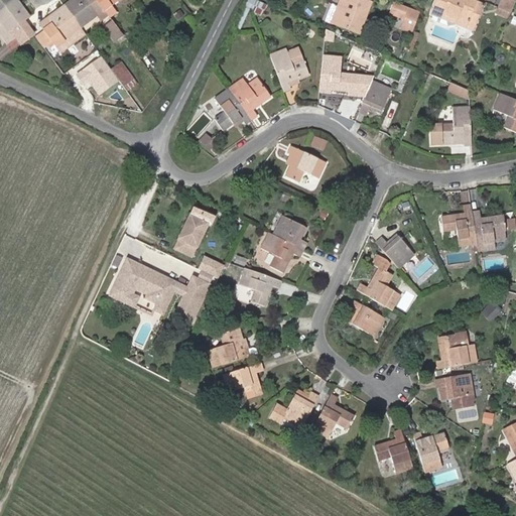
[(15,0),(0,11),(0,29),(5,26),(13,37),(15,36),(28,26),(24,21),(29,17),(16,0),(15,0)]
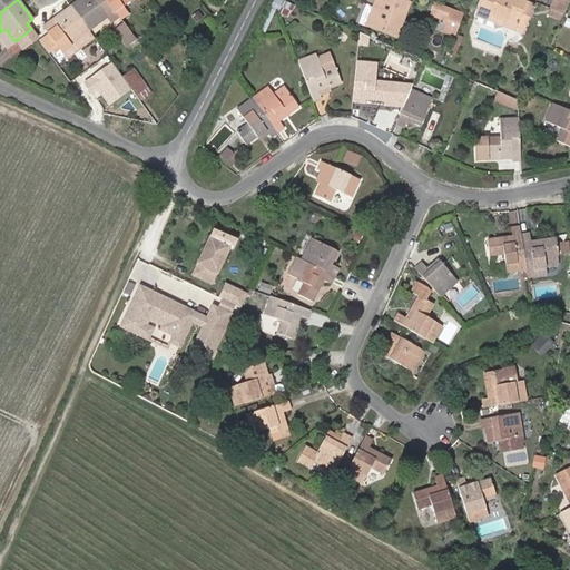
[(0,0),(0,12),(17,0),(0,0)]
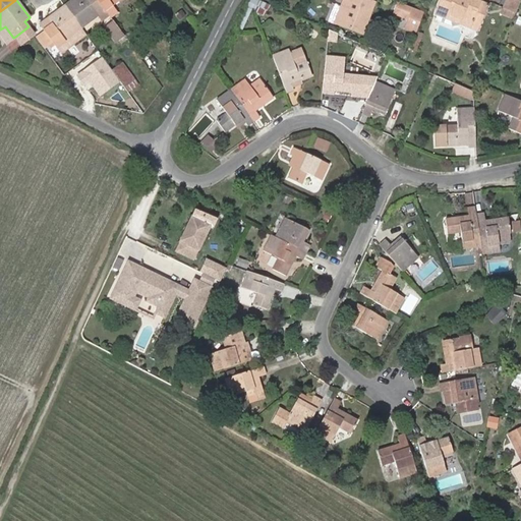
[(105,9),(98,0),(74,0),(66,6),(68,10),(81,29),(98,16),(101,20),(109,15),(105,9)]
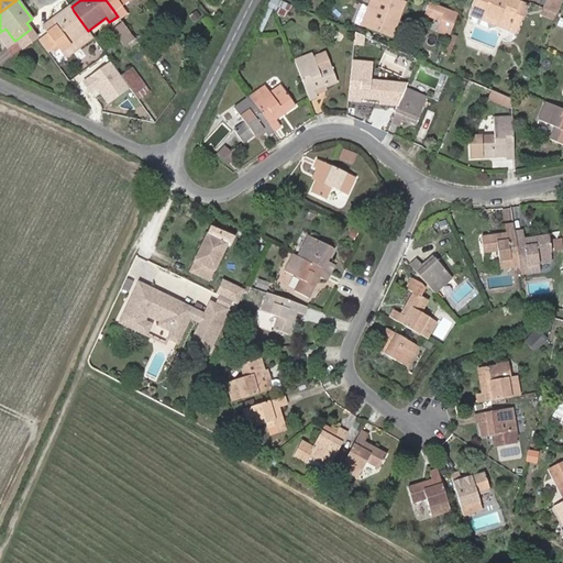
[(130,0),(106,0),(113,10),(119,4),(121,7),(130,0)]
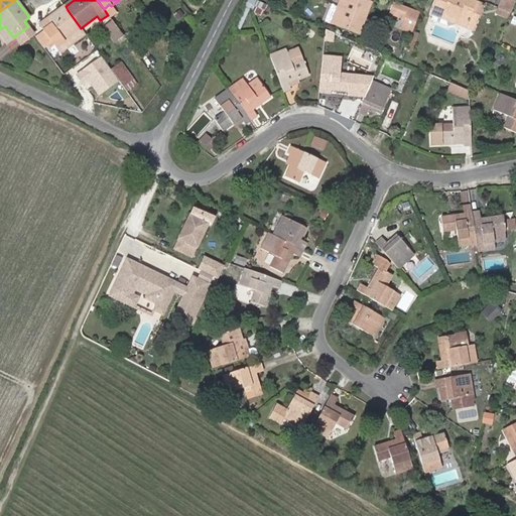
[(269,5),(255,0),(248,0),(251,6),(255,16),(264,13),(269,5)]
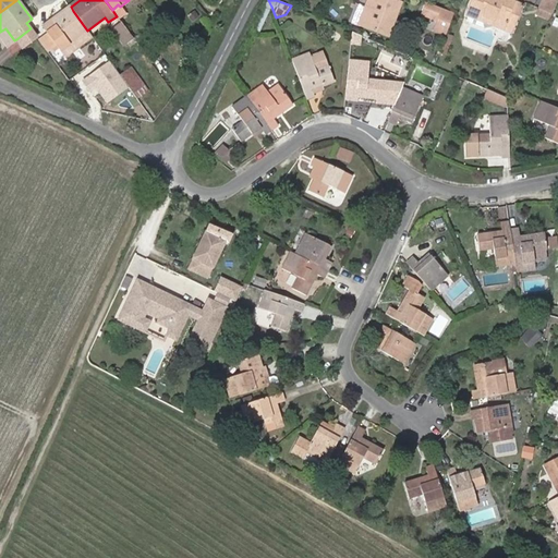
[(371,14),(365,28),(388,37),(402,2),(397,0),(368,0),(364,12),(371,14)]
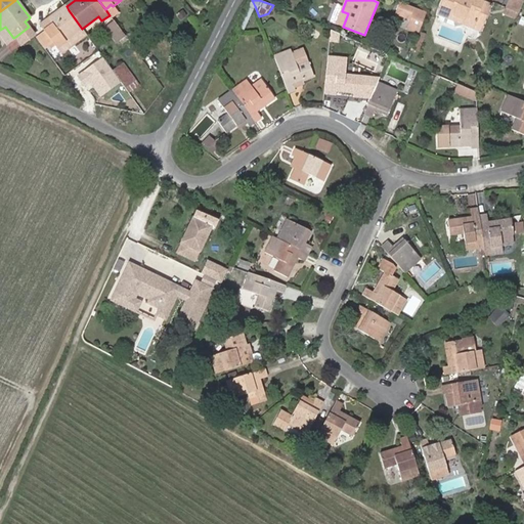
[(452,15),(445,12),(449,1),(446,0),(443,0),(438,13),(455,20),(457,16),(452,15)]
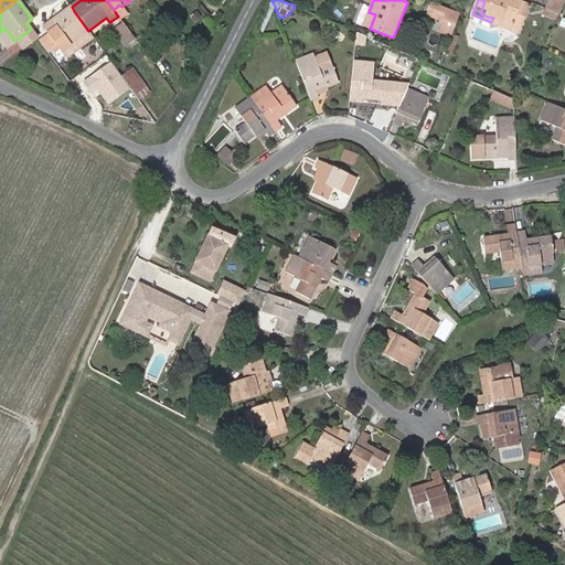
[(515,18),(524,21),(530,6),(514,0),(481,0),(484,1),(480,13),(488,17),(493,18),(491,22),(511,30),(513,25),(515,18)]
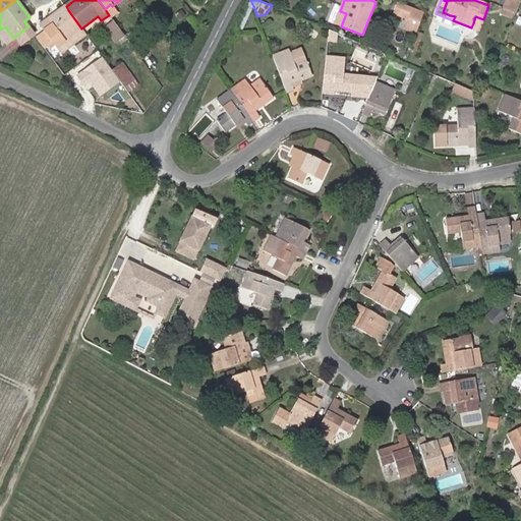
[(507,0),(504,7),(514,11),(518,0),(507,0)]
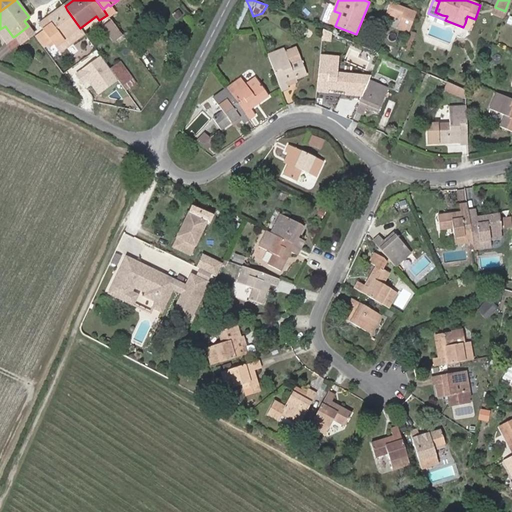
[(408,33),(417,12),(411,10),(392,2),(387,13),(402,19),(398,29),(408,33)]
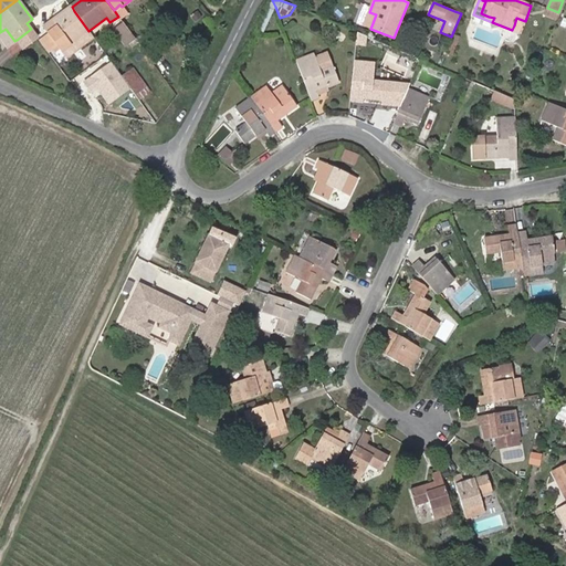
[(118,17),(119,19),(126,13),(122,7),(119,4),(114,10),(118,17)]
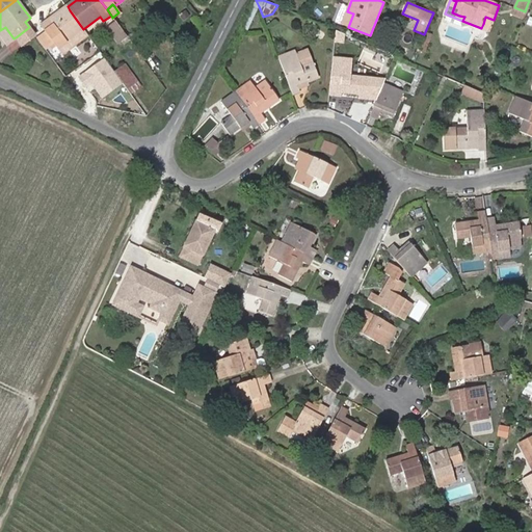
[(68,6),(49,20),(53,25),(38,36),(48,48),(54,43),(63,54),(87,35),(83,29),(70,10),(68,6)]
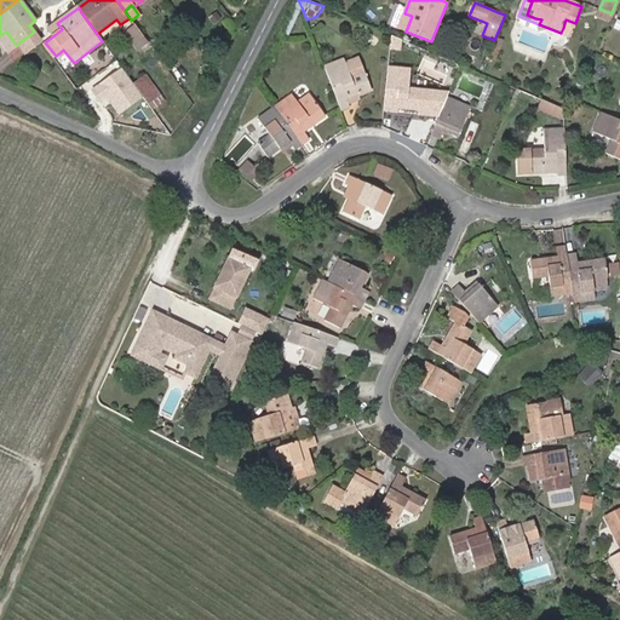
[(608,21),(612,13),(600,9),(596,16),(608,21)]
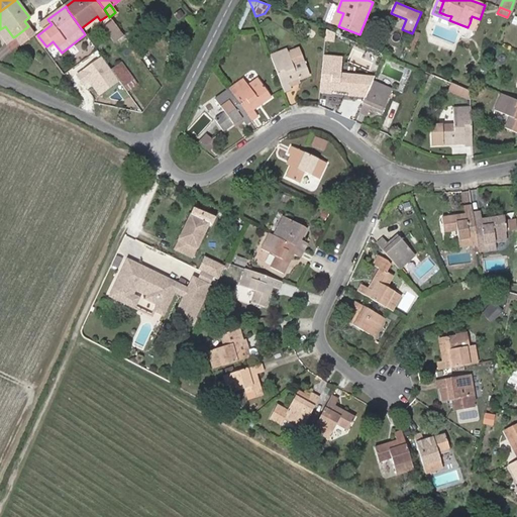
[(337,11),(331,24),(338,26),(343,13),(337,11)]
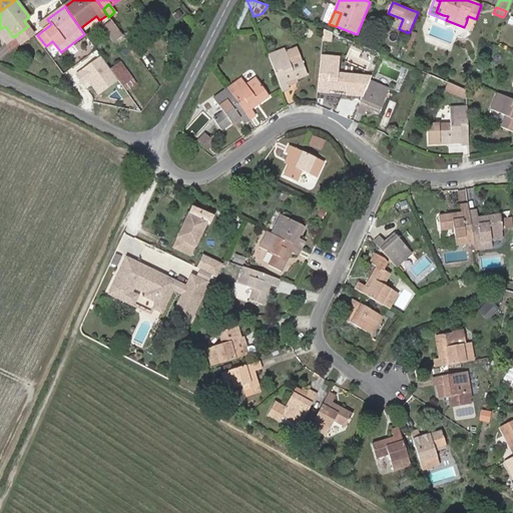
[(466,23),(464,27),(472,30),(476,19),(468,16),(466,23)]
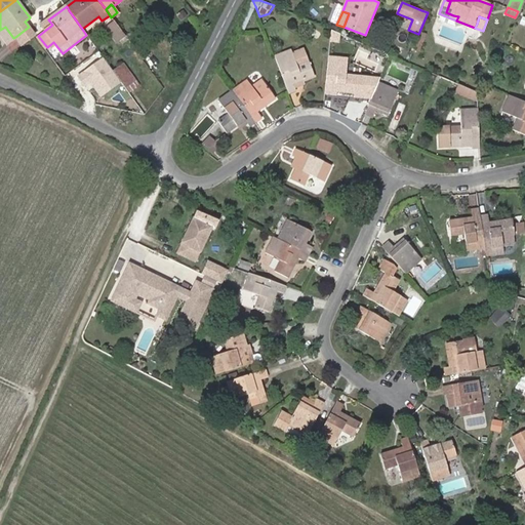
[(125,37),(114,21),(105,28),(117,43),(125,37)]
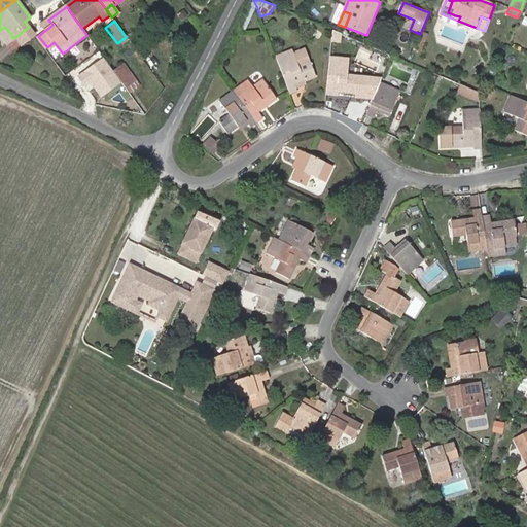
[(0,33),(7,43),(13,38),(5,27),(0,30),(0,33)]
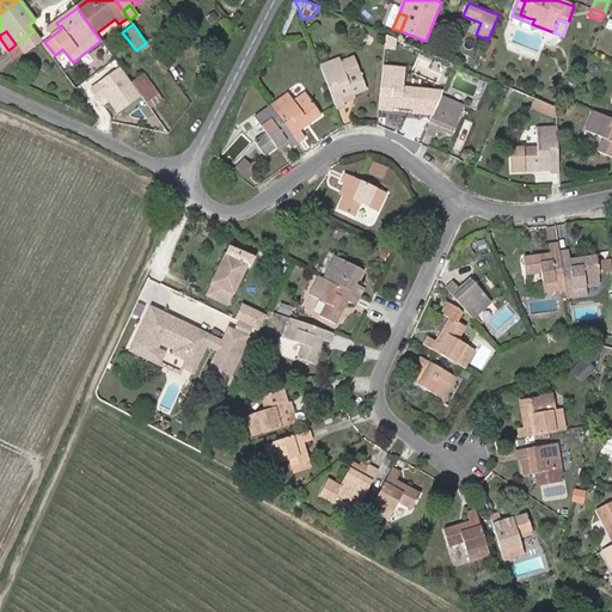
[(41,41),(34,31),(18,43),(24,51),(41,41)]
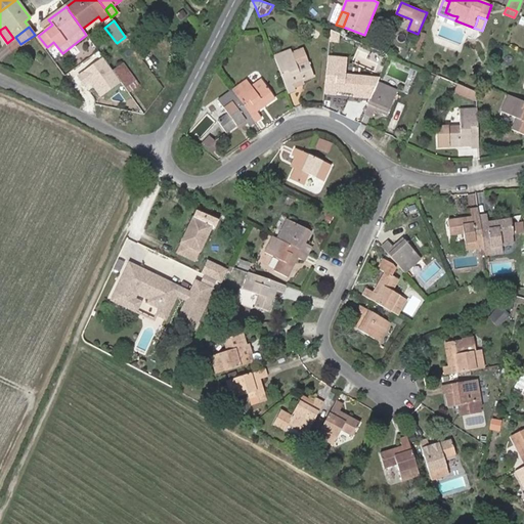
[(125,37),(130,44),(137,39),(132,32),(125,37)]
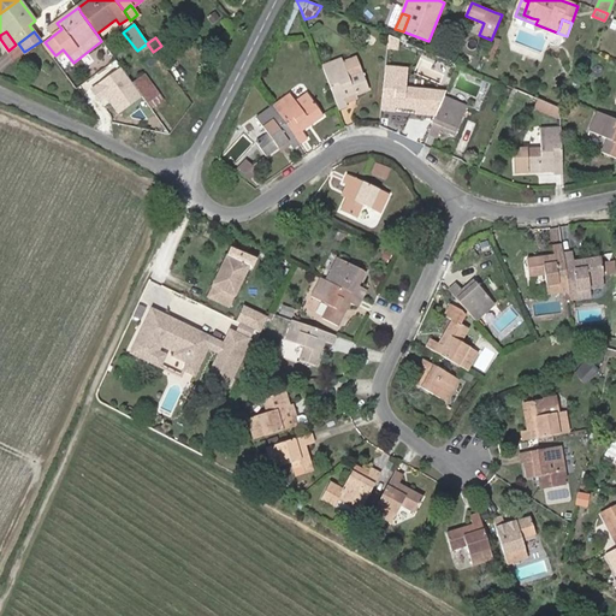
[(349,77),(363,72),(359,58),(344,63),(349,77)]
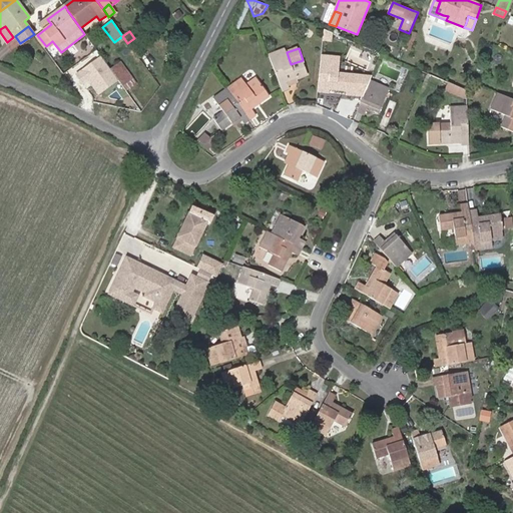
[(289,87),(287,81),(296,77),(307,73),(303,60),(291,64),(287,52),(286,50),(269,56),(282,91),(289,88),(289,87)]
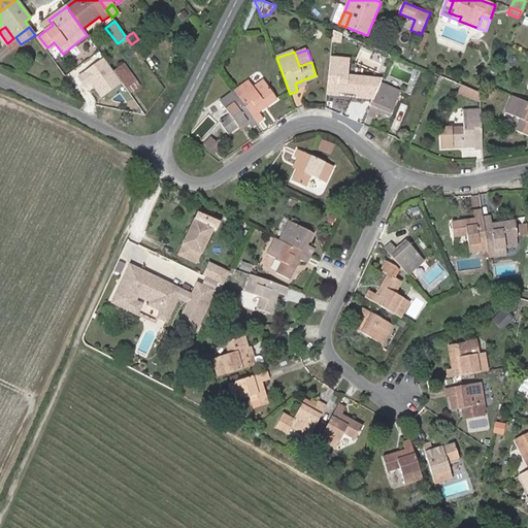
[(100,99),(122,84),(103,58),(77,76),(89,92),(93,89),(100,99)]
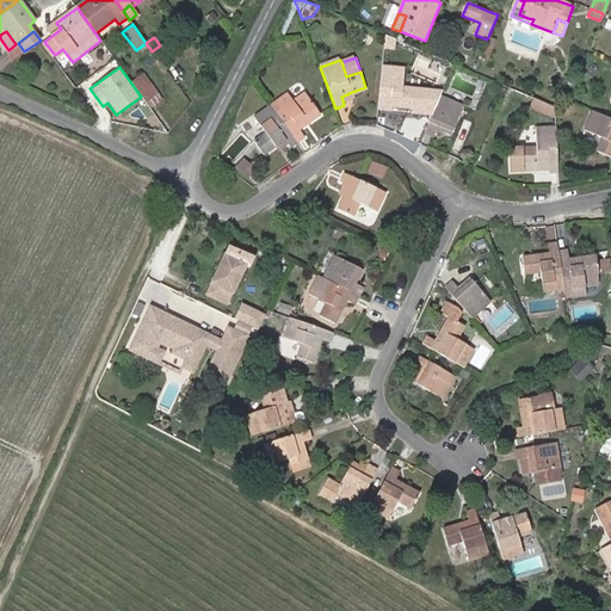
[(388,104),(413,106),(415,90),(402,88),(403,71),(382,68),(378,112),(387,113),(387,111),(388,104)]
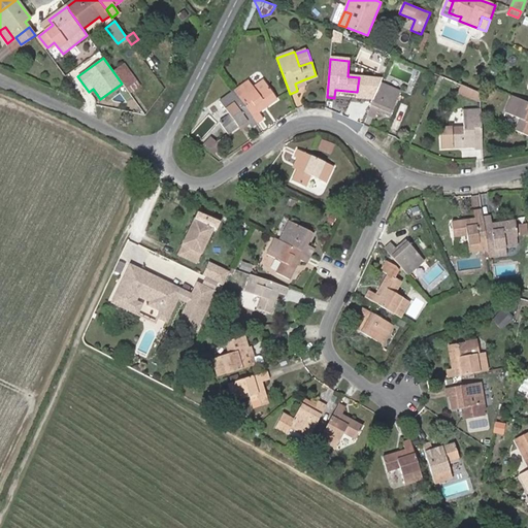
[(117,75),(126,88),(133,81),(134,81),(122,64),(113,71),(117,75)]
